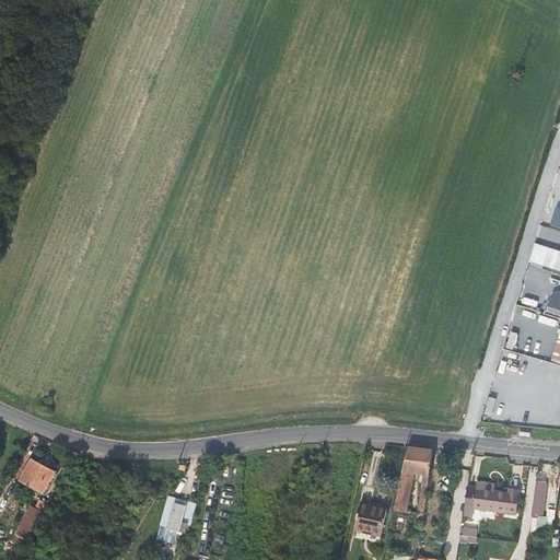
[(529,264),(559,271),(559,248),(535,242),(529,264)]
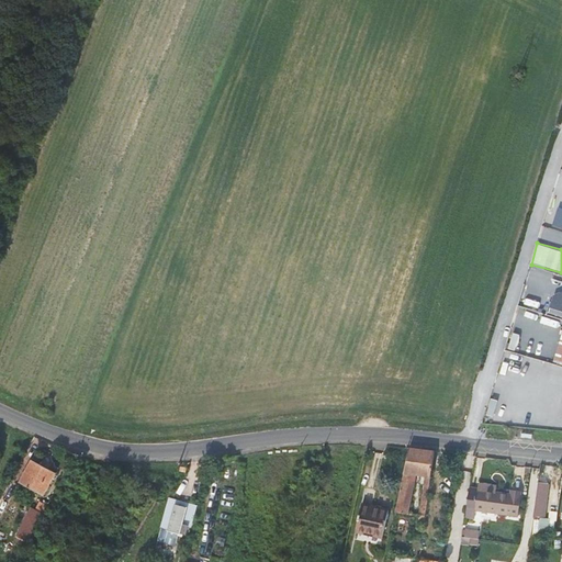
[(561,335),(554,362),(561,363),(561,295),(554,294),(549,313),(561,316),(561,335)]
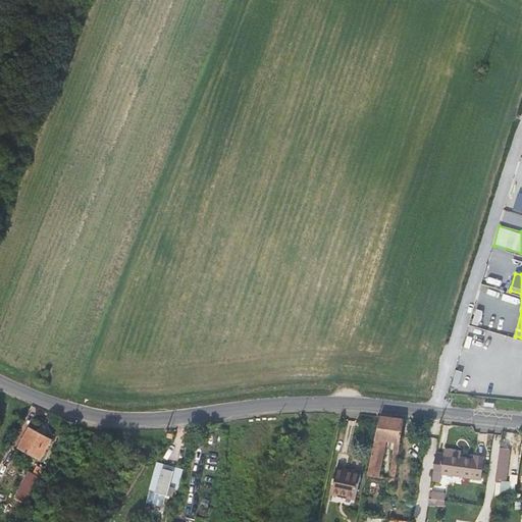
[(49,370),(39,366),(34,375),(45,379),(49,370)]
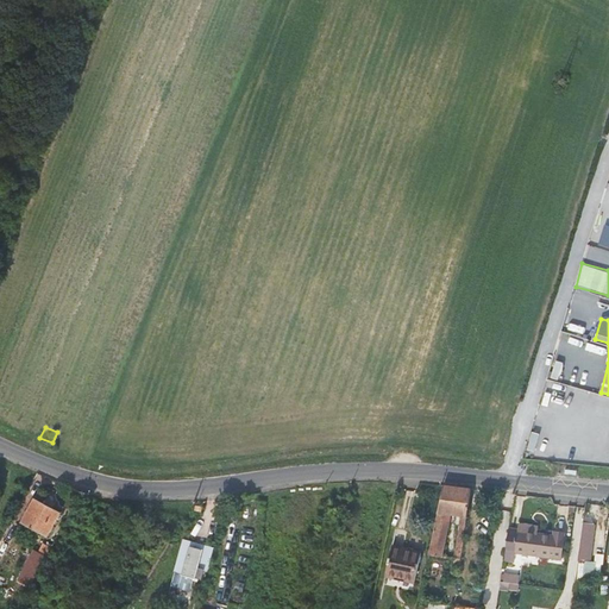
[(608,453),(608,433),(597,433),(595,452),(608,453)]
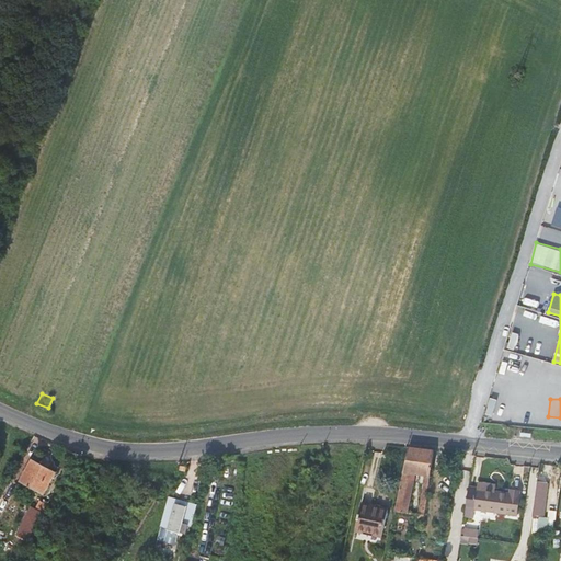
[(423,521),(435,449),(408,446),(404,465),(399,489),(395,511),(407,513),(415,474),(422,476),(421,481),(423,482),(418,521),(423,521)]
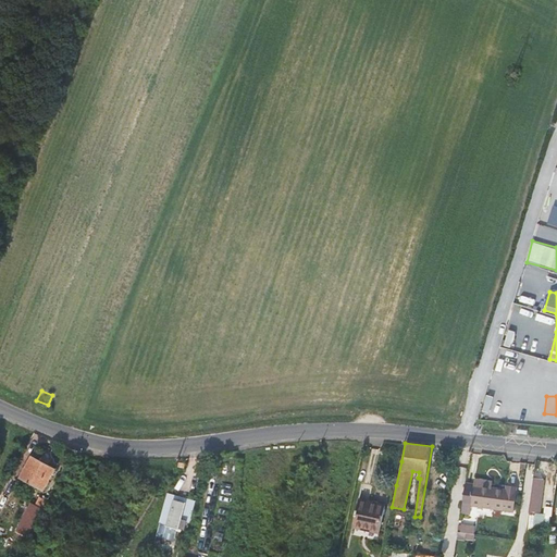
[(44,491),(57,468),(33,455),(21,478),(44,491)]
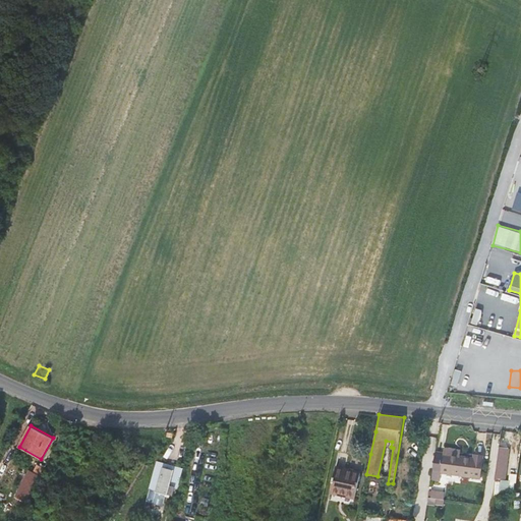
[(500,447),(497,463),(506,464),(508,448),(500,447)]
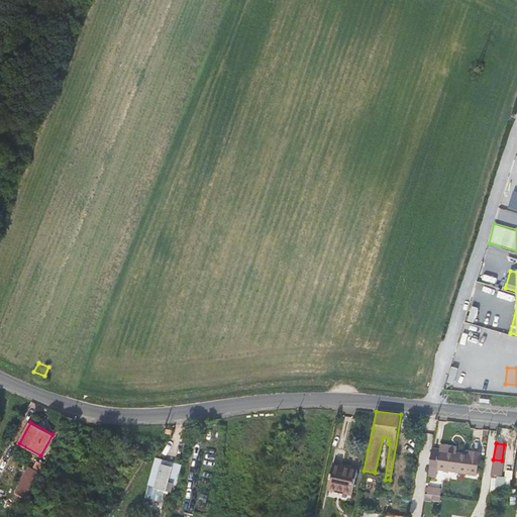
[(440,448),(433,447),(428,475),(436,476),(437,468),(477,474),(480,455),(457,451),(449,450),(450,445),(441,444),(440,448)]
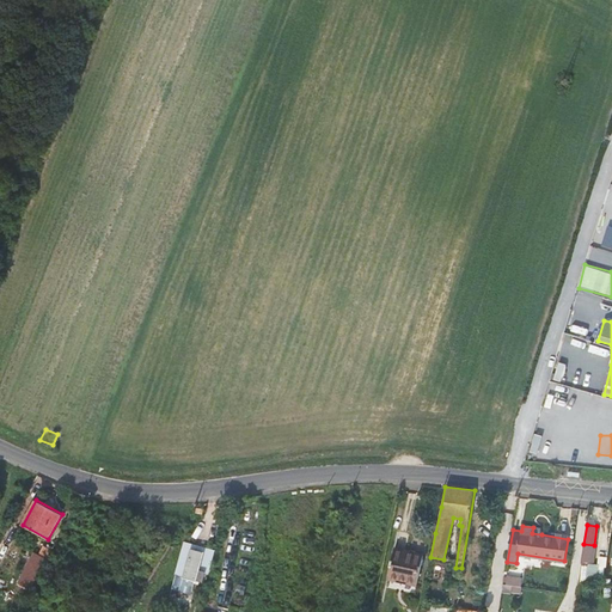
[(28,574),(37,580),(55,546),(47,540),(28,574)]
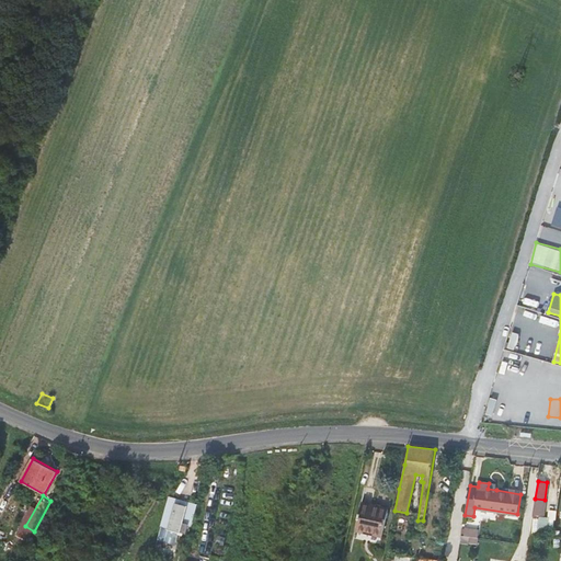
[(186,501),(169,496),(160,531),(158,537),(175,541),(178,531),(185,534),(189,519),(191,519),(194,506),(185,504),(186,501)]
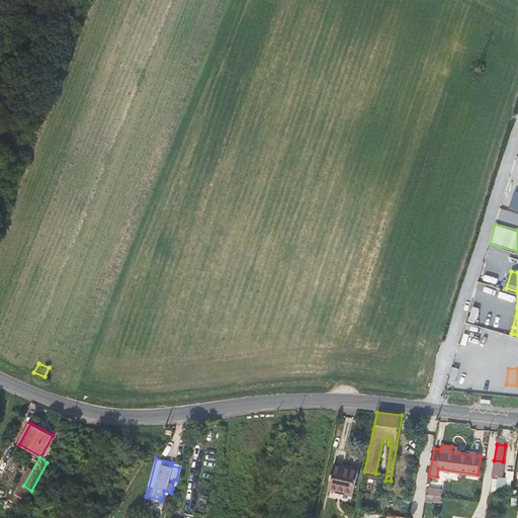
[(329,488),(353,494),(358,469),(334,464),(329,488)]
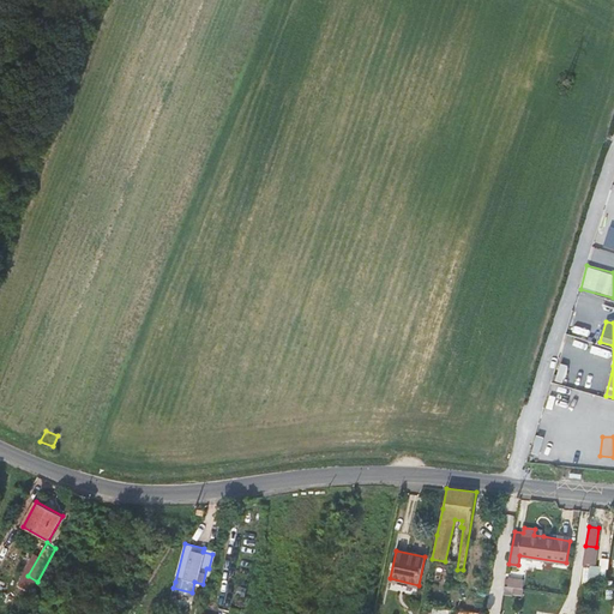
[(601,564),(590,565),(591,579),(602,578),(601,564)]
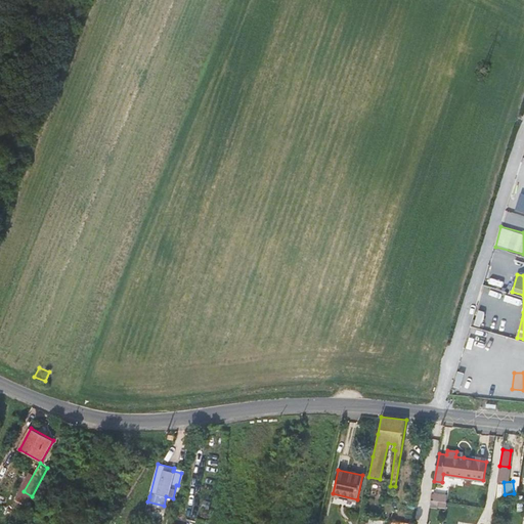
[(447,495),(433,492),(432,499),(438,500),(446,501),(447,495)]
